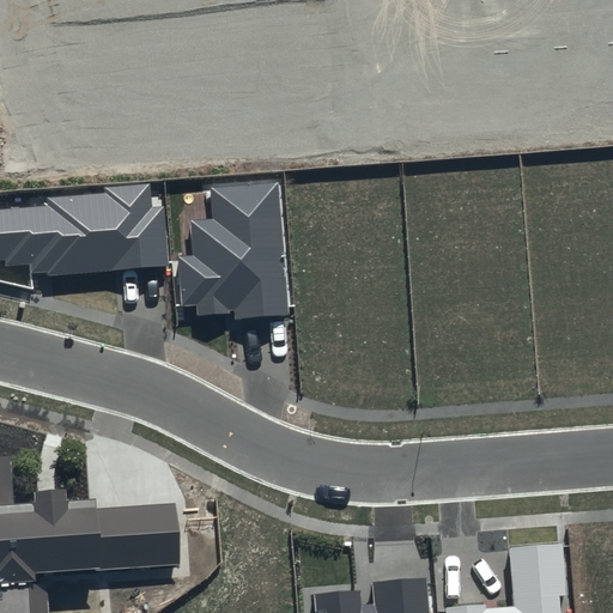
[(612,0),(466,0),(467,18),(612,6),(612,0)]
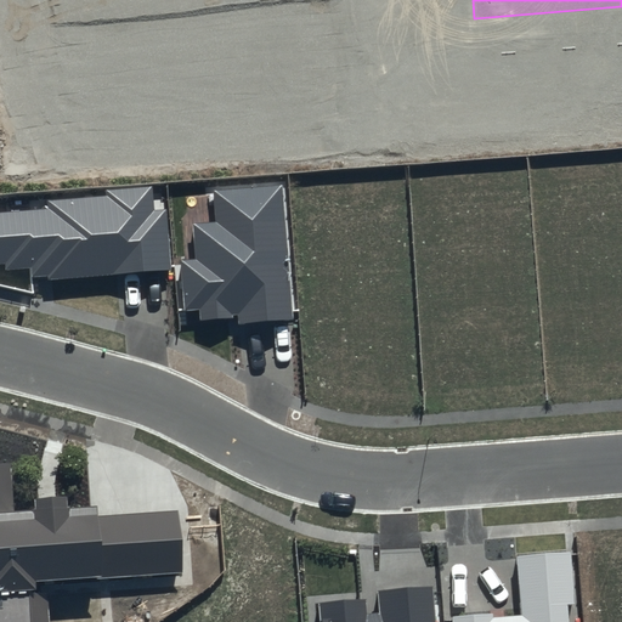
[(414,350),(401,180),(323,186),(332,297),(314,298),(317,343),(355,340),(356,355),(414,350)]
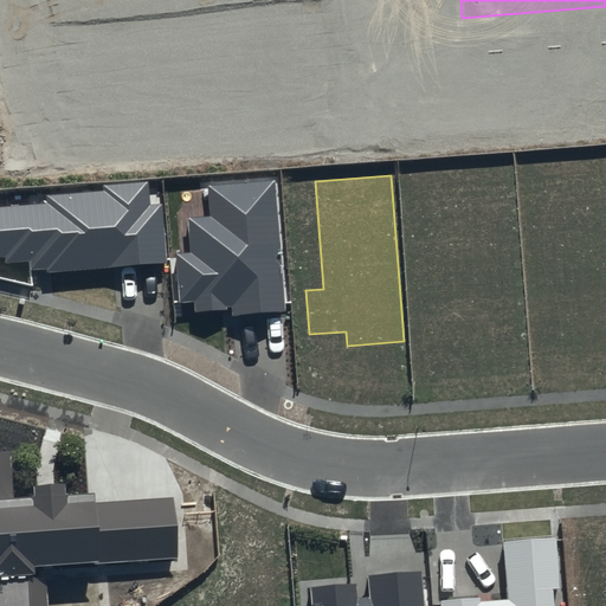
[(285,311),(275,179),(207,185),(210,217),(188,218),(191,252),(175,253),(179,302),(194,301),(195,313),(232,310),(233,315),(285,311)]
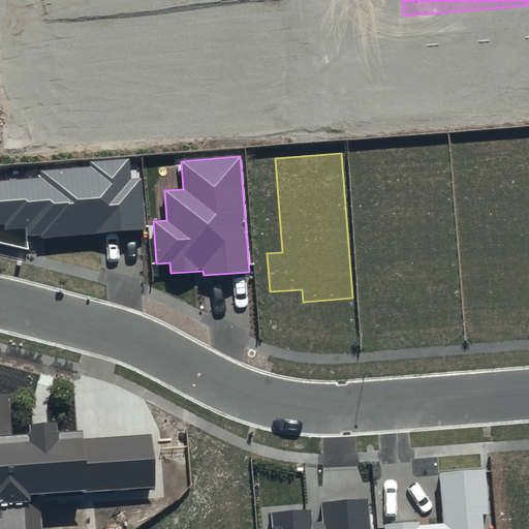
[(43,181),(0,183),(0,222),(5,222),(6,228),(28,226),(29,235),(42,234),(42,237),(146,228),(142,179),(132,177),(130,159),(91,162),(89,167),(42,170),(43,181)]
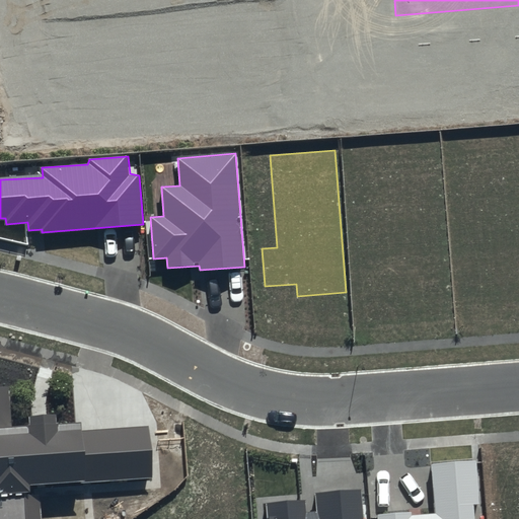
[(51,426),(30,427),(31,439),(7,441),(4,396),(0,396),(0,518),(39,518),(38,503),(26,504),(25,496),(151,487),(147,431),(51,438),(51,426)]
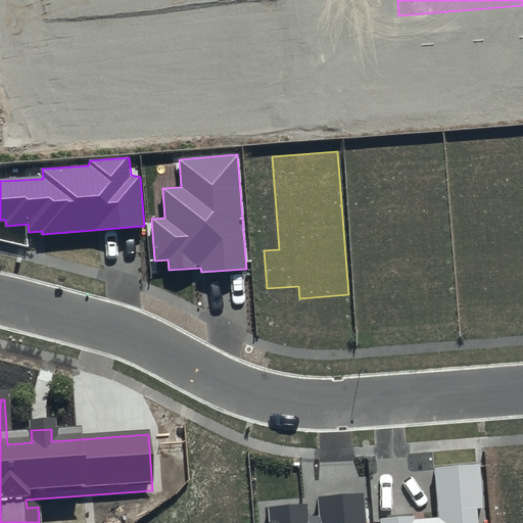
[(484,508),(480,464),(433,467),(437,515),(380,519),(380,522),(478,522),(477,508),(484,508)]
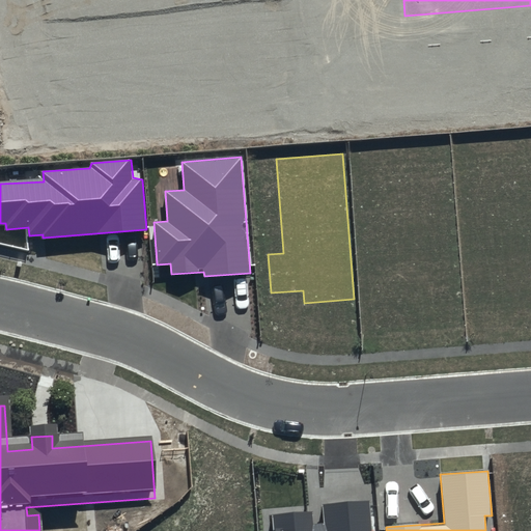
[(370,530),(368,500),(322,504),(324,525),(312,526),(311,510),(271,514),(272,530),(370,530)]
